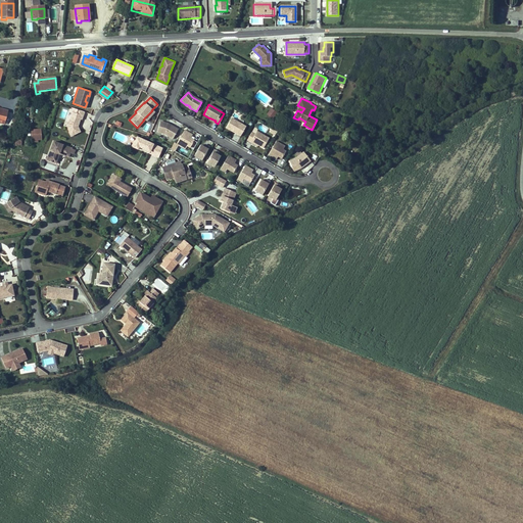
[(64,120),(67,109),(62,107),(59,117),(64,120)]
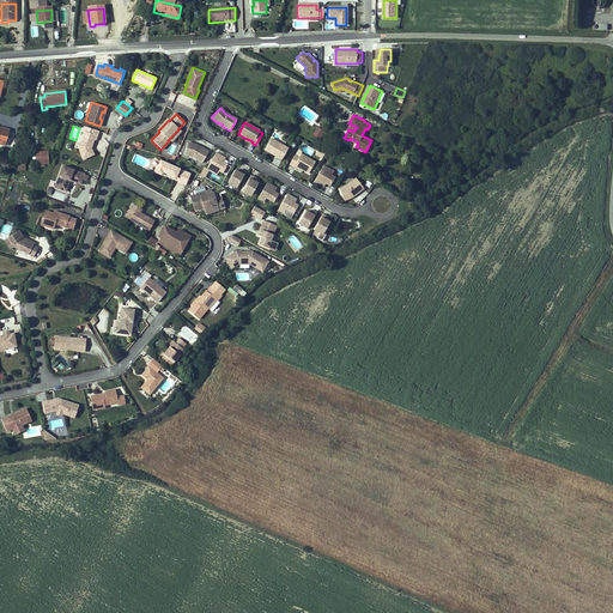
[(98,129),(91,127),(89,132),(84,131),(78,149),(84,158),(93,153),(90,147),(93,139),(95,139),(98,129)]
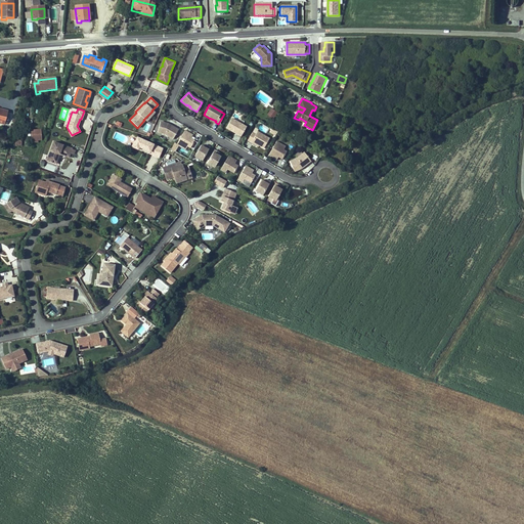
[(268,115),(269,115),(271,113),(274,115),(272,118),(274,119),(277,115),(277,113),(272,108),(268,115)]
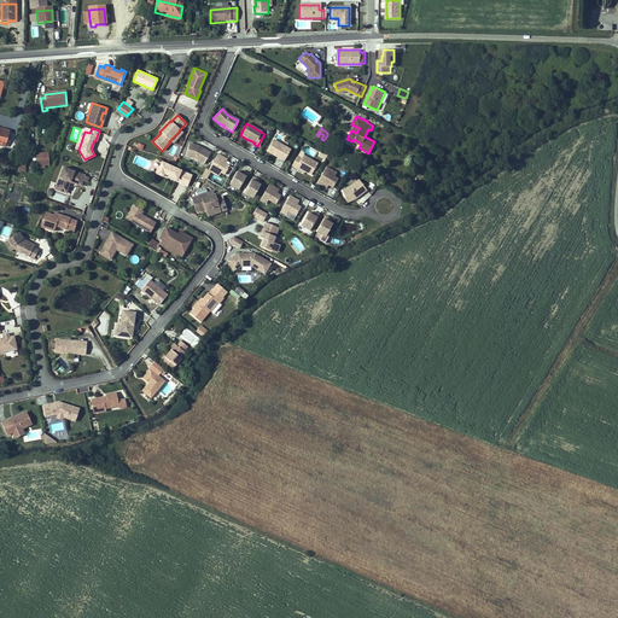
[(173,144),(182,133),(180,130),(169,141),(170,141),(173,144)]
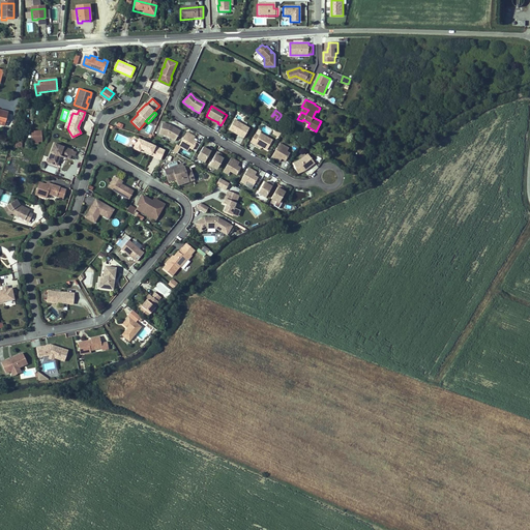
[(242,138),(248,128),(234,120),(228,129),(235,134),(235,133),(240,135),(239,136),(242,138)]
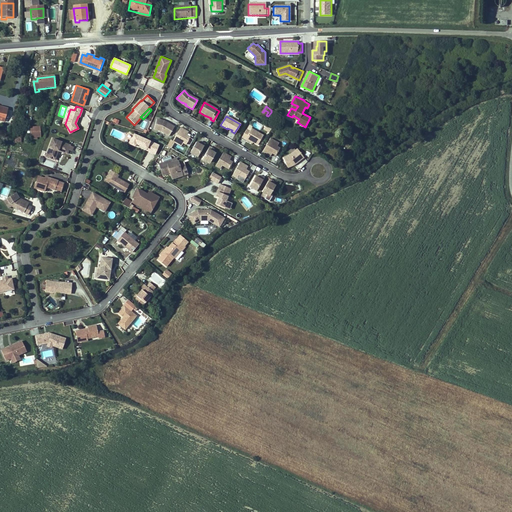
[(174,127),(167,123),(166,124),(163,122),(163,121),(156,119),(153,130),(159,131),(168,137),(174,127)]
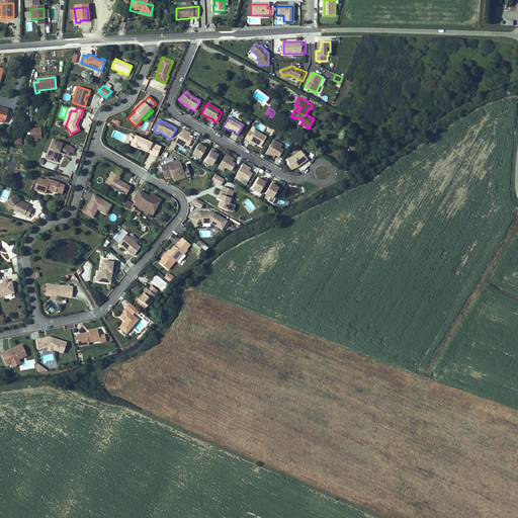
[(263,132),(265,126),(258,123),(256,128),(263,132)]
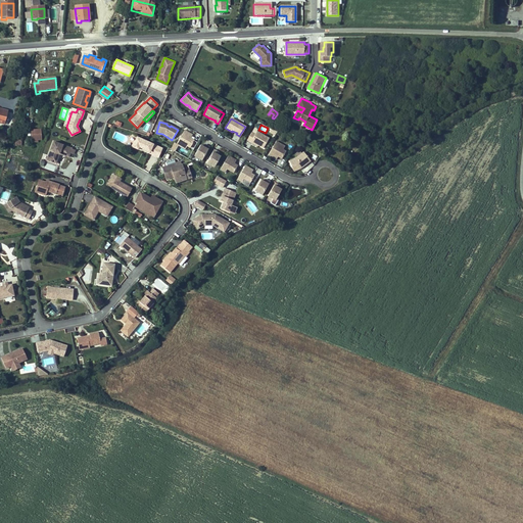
[(41,129),(32,129),(32,138),(38,138),(42,138),(41,129)]
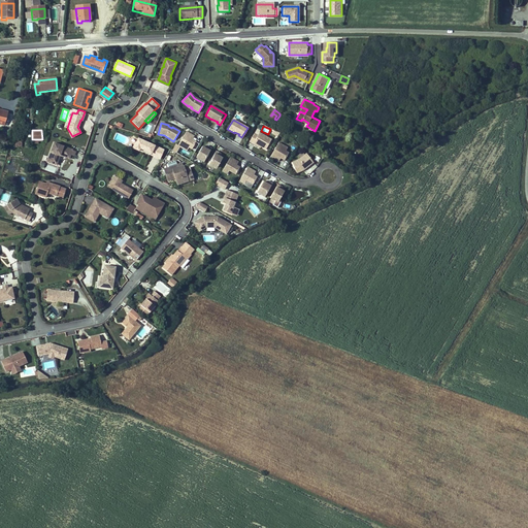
[(265,149),(270,139),(255,130),(249,141),(253,143),(253,142),(260,146),(265,149)]
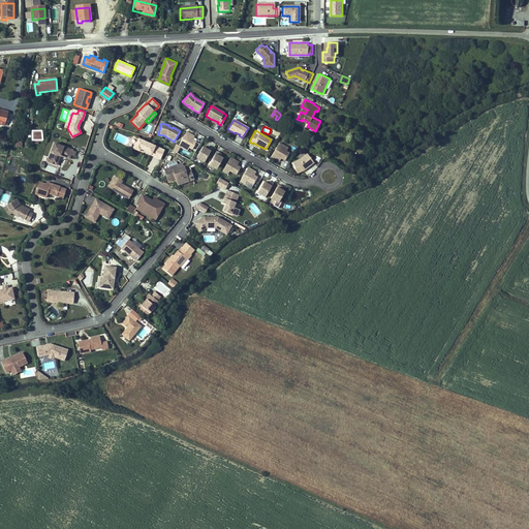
[(191,141),(190,139),(191,135),(185,132),(178,147),(183,149),(184,146),(191,150),(195,143),(191,141)]
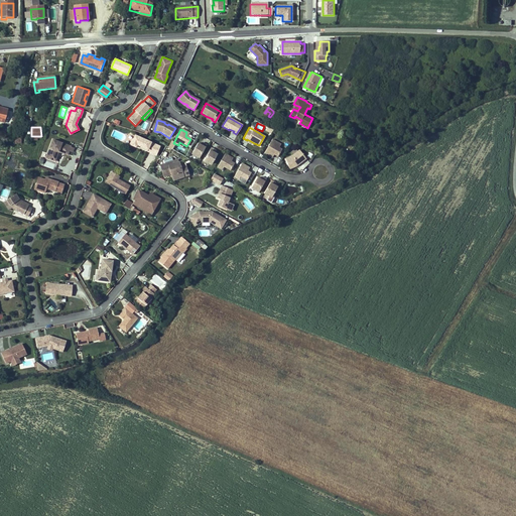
[(132,140),(129,146),(134,148),(135,147),(136,145),(147,149),(146,152),(155,156),(158,147),(133,137),(132,140)]
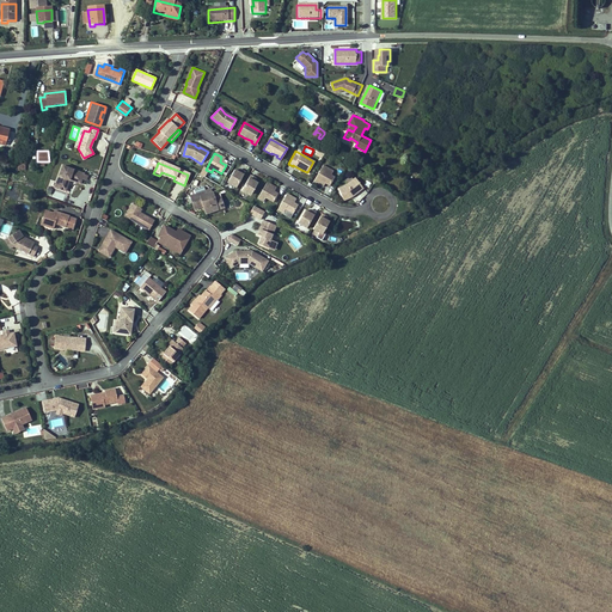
[(84,172),(62,164),(54,187),(63,189),(67,178),(69,179),(71,176),(81,179),(84,172)]
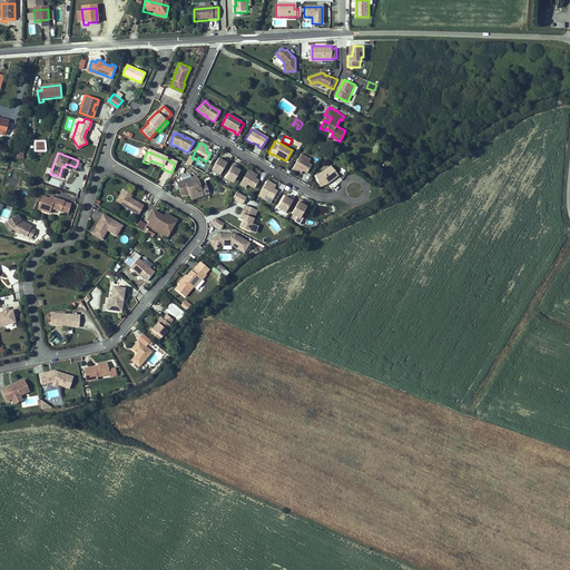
[(306,173),(311,164),(303,160),(305,156),(300,154),(292,168),(298,173),(300,168),(302,169),(306,173)]
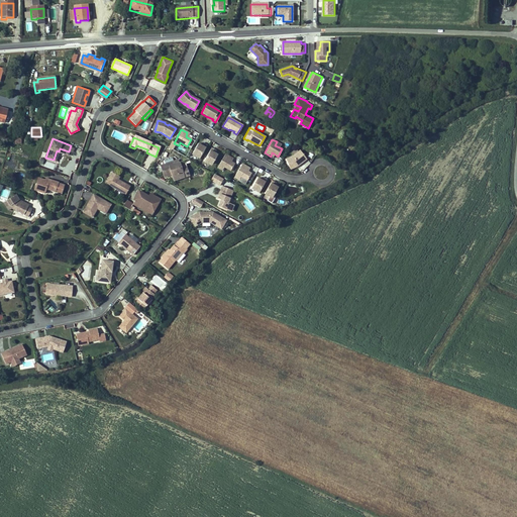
[(199,159),(206,145),(202,143),(201,145),(199,144),(197,143),(193,152),(194,156),(199,159)]
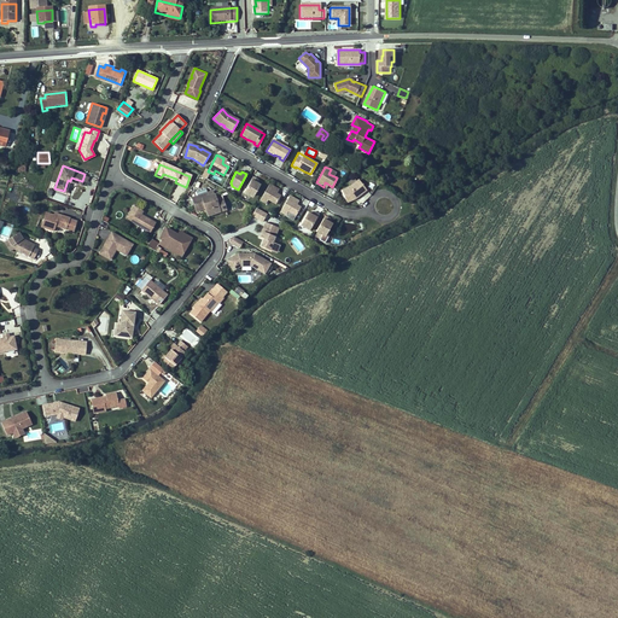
[(254,196),(260,185),(258,185),(256,184),(257,180),(252,178),(243,193),(250,197),(254,196)]
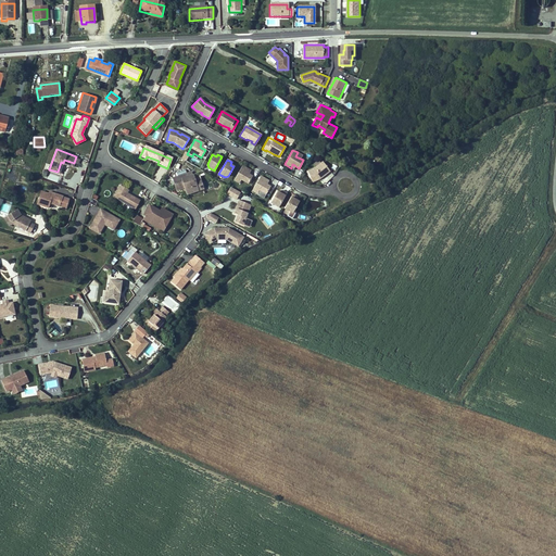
[(323,175),(329,169),(321,161),(314,167),(306,171),(312,181),(319,178),(318,177),(321,174),(323,175)]
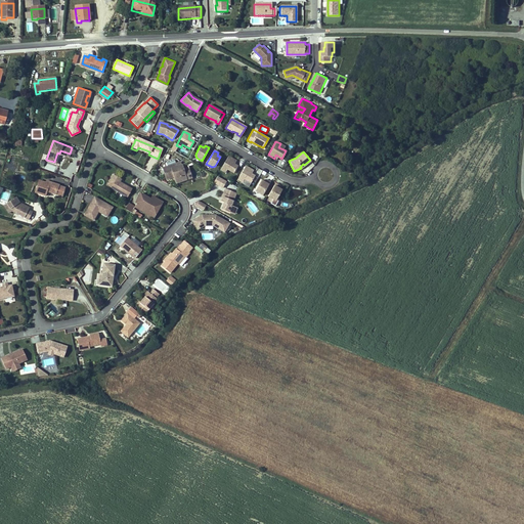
[(233,173),(237,166),(233,164),(232,163),(234,160),(228,156),(220,170),(225,173),(227,170),(233,173)]
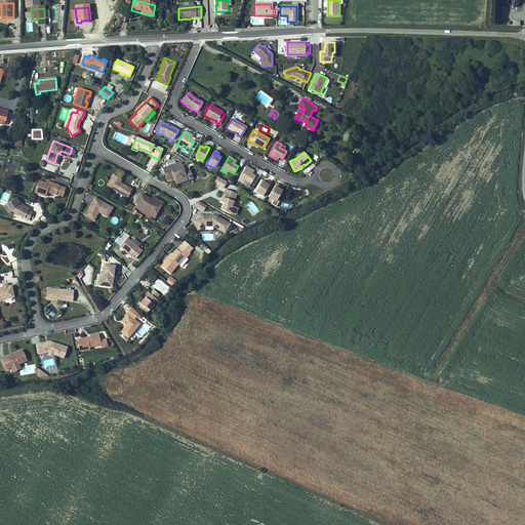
[(171,166),(163,168),(166,177),(173,175),(174,177),(176,184),(187,180),(184,171),(183,165),(172,168),(171,166)]
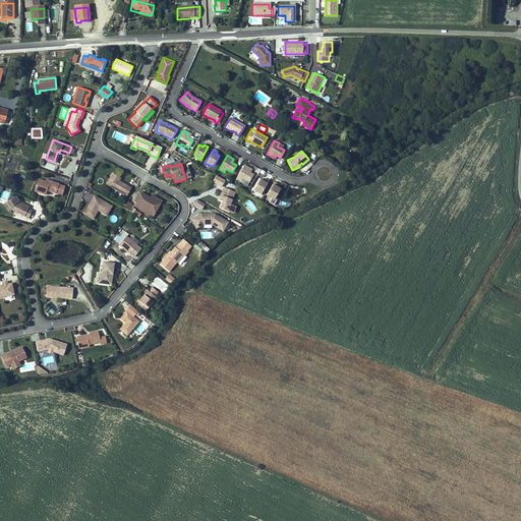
[(249,182),(253,174),(249,172),(247,171),(249,168),(243,165),(236,178),(240,181),(242,178),(249,182)]
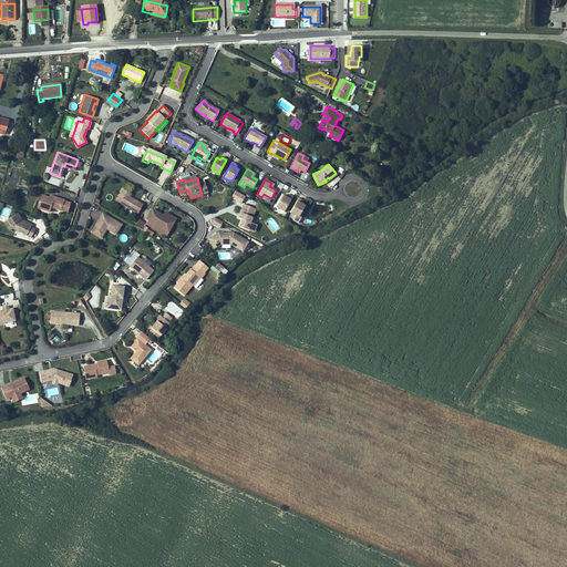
[(126,191),(119,202),(137,213),(142,204),(135,199),(134,202),(132,200),(133,198),(134,195),(126,191)]
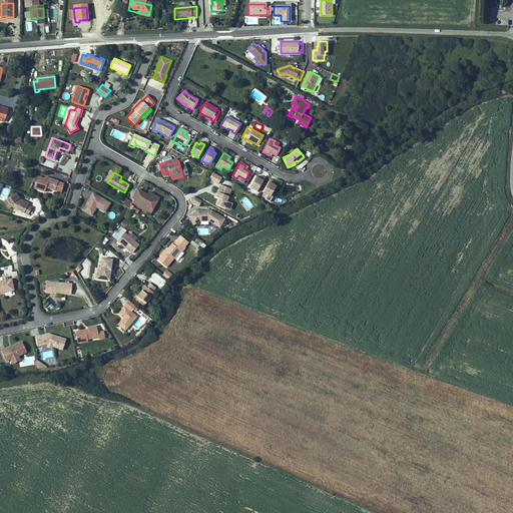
[(208,179),(218,184),(221,177),(212,172),(208,179)]
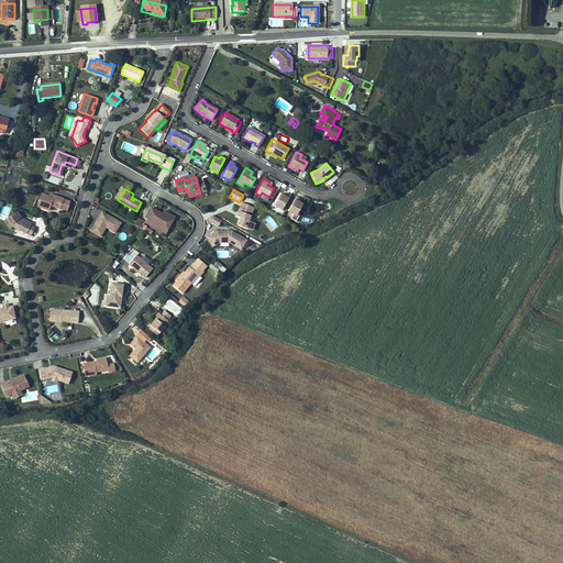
[(282,210),(290,196),(285,192),(284,195),(282,194),(280,194),(275,202),(276,206),(282,210)]
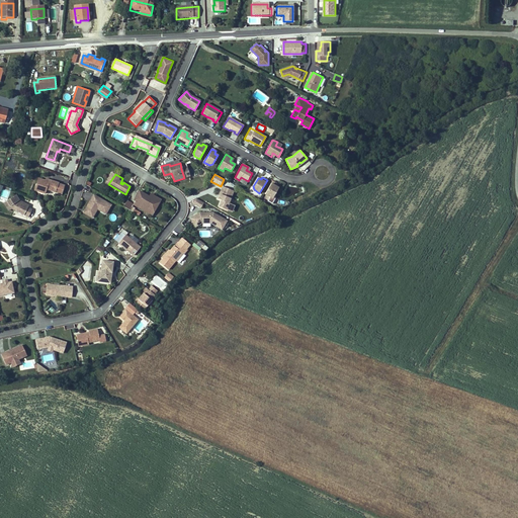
[(36,178),(33,189),(44,193),(45,189),(60,194),(63,185),(57,183),(48,179),(47,181),(36,178)]
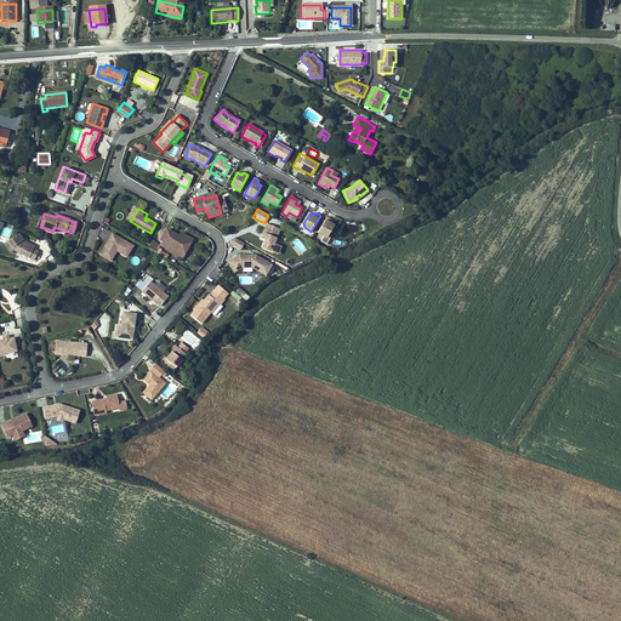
[(328,234),(334,224),(332,223),(330,222),(331,220),(326,216),(317,232),(324,235),(328,234)]
